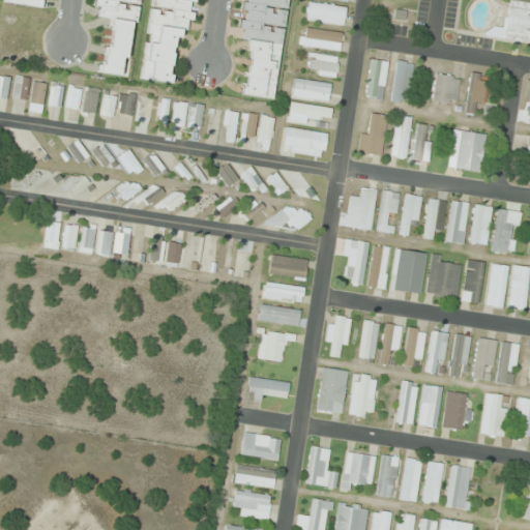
[(529,2),(508,0),(504,30),(496,29),(495,39),(529,42),(529,2)]
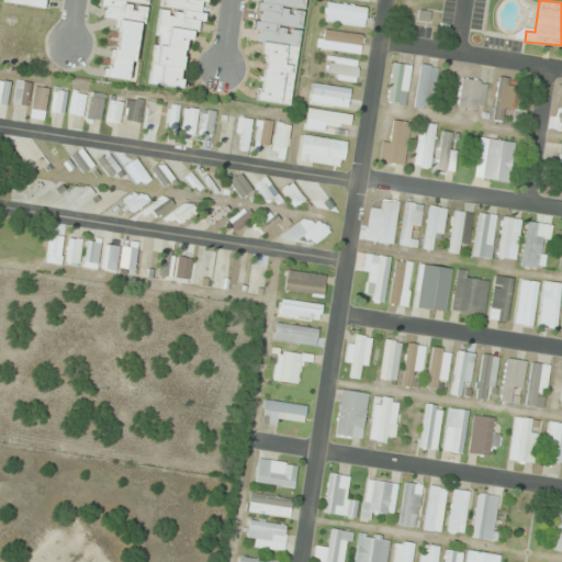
[(364,26),(366,8),(326,3),(324,23),(364,26)]
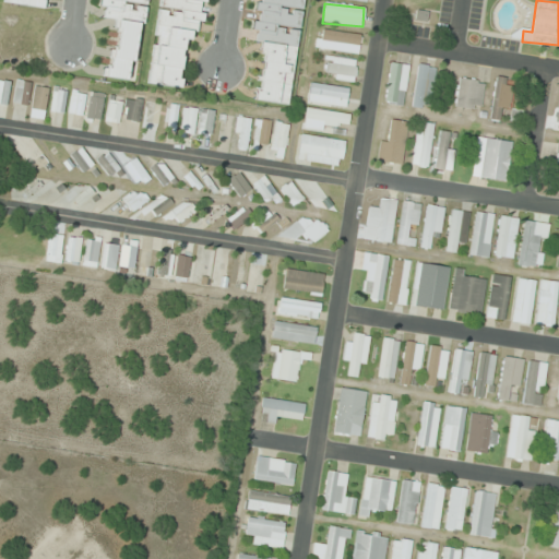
[(358,55),(361,35),(318,28),(316,48),(358,55)]
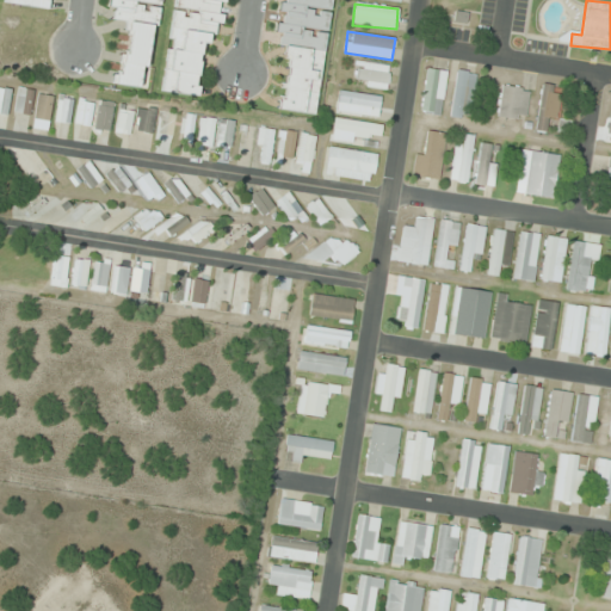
[(390,66),(357,62),(355,86),(388,90),(390,66)]
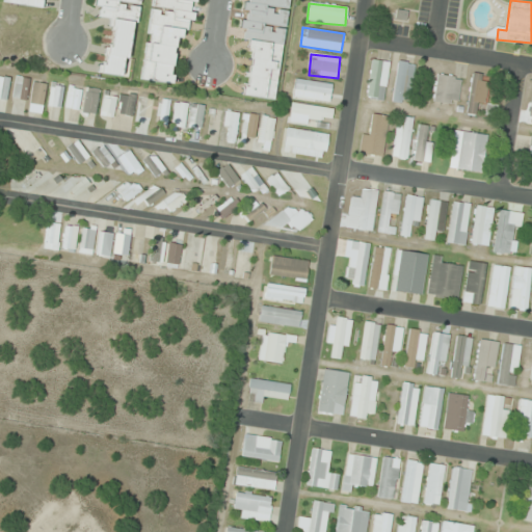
[(389,61),(371,59),(367,99),(384,101),(389,61)]
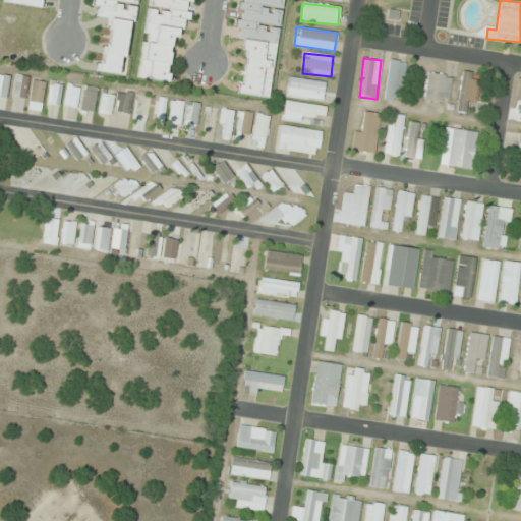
[(385,100),(402,102),(405,61),(388,60),(385,100)]
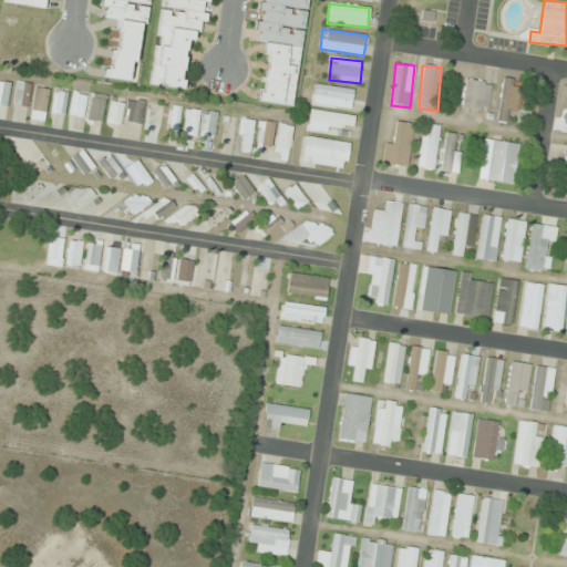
[(508,110),(514,112),(522,82),(505,78),(494,120),(505,122),(508,110)]
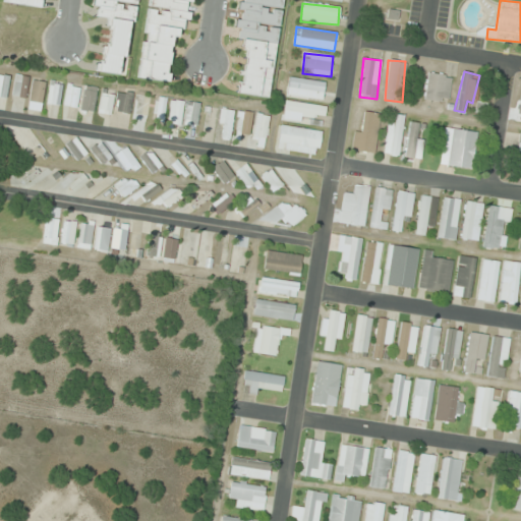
[(447,104),(451,76),(427,72),(423,100),(447,104)]
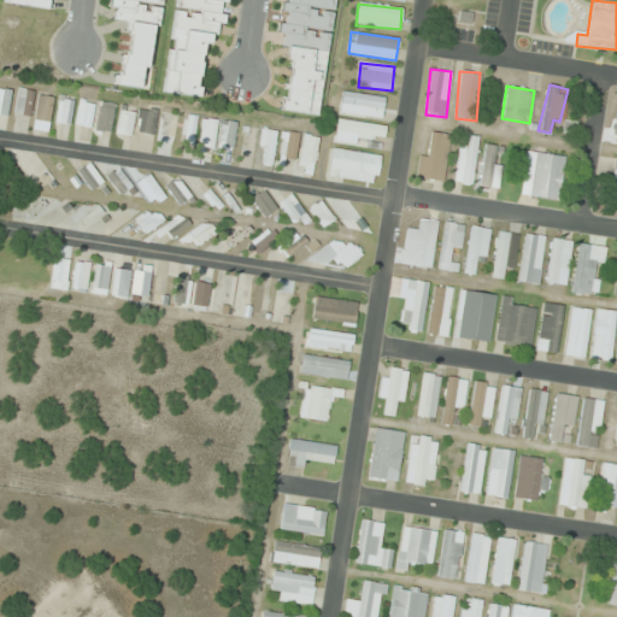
[(0,115),(10,116),(11,89),(0,88),(0,115)]
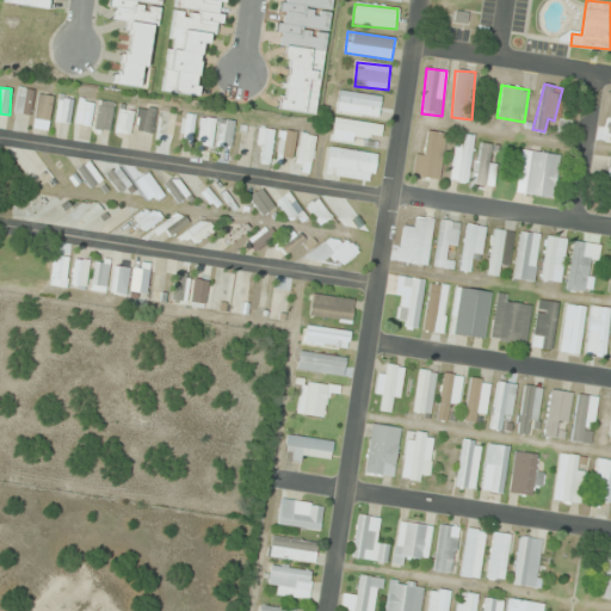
[(16,115),(31,116),(34,88),(17,87),(16,115)]
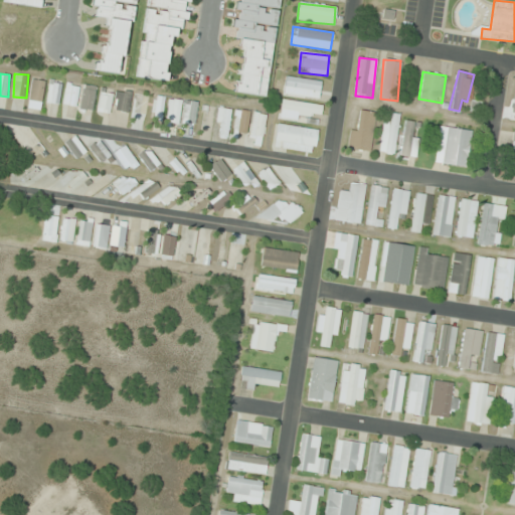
[(44,80),(32,79),(29,102),(42,103),(44,80)]
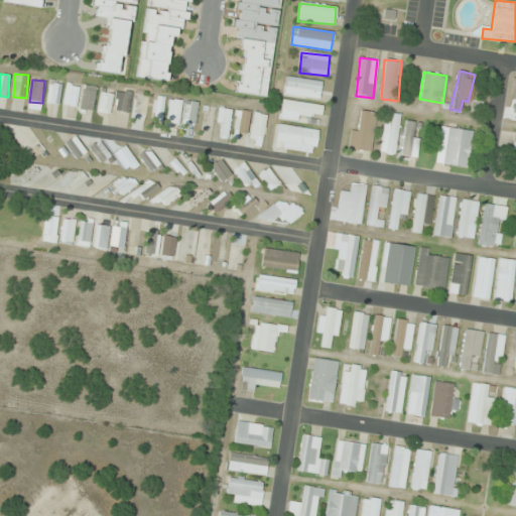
[(56,105),(62,83),(51,80),(45,102),(56,105)]
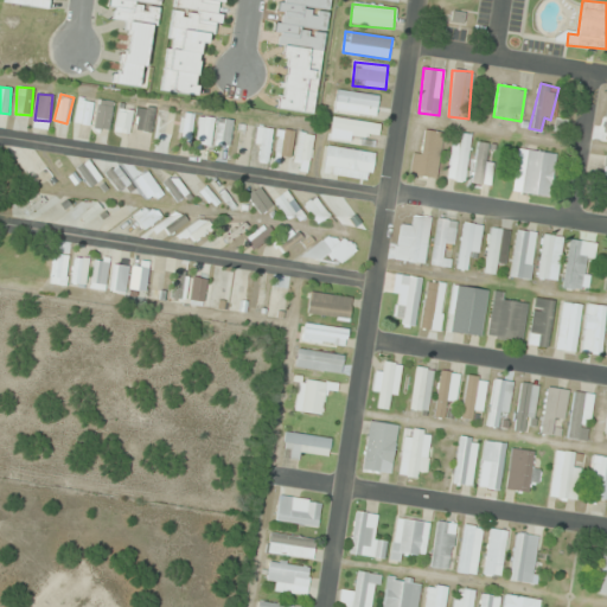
[(95,102),(78,98),(72,125),(88,128),(95,102)]
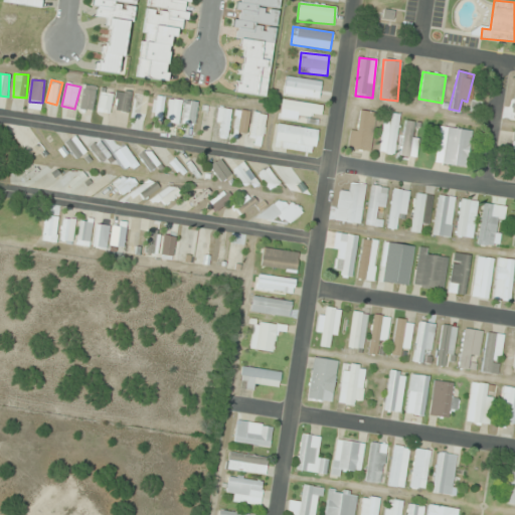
[(96,87),(82,84),(80,110),(94,111),(96,87)]
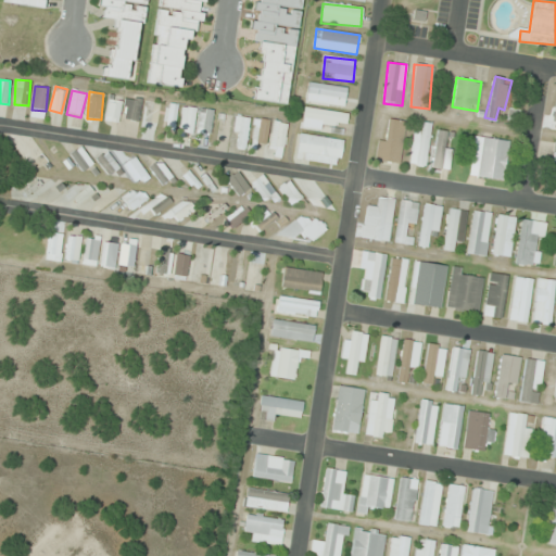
[(117,124),(123,102),(109,99),(104,121),(117,124)]
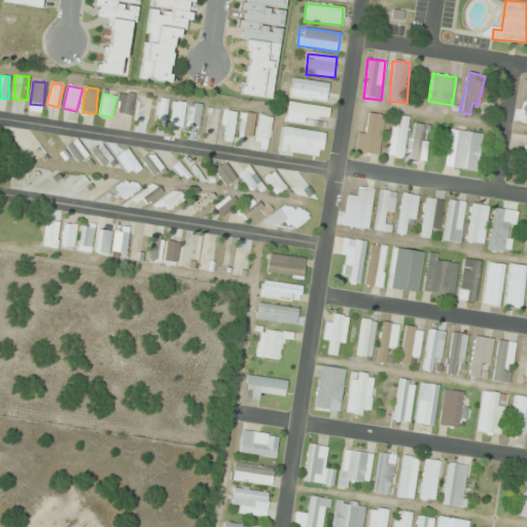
[(117,115),(133,115),(133,94),(117,94),(117,115)]
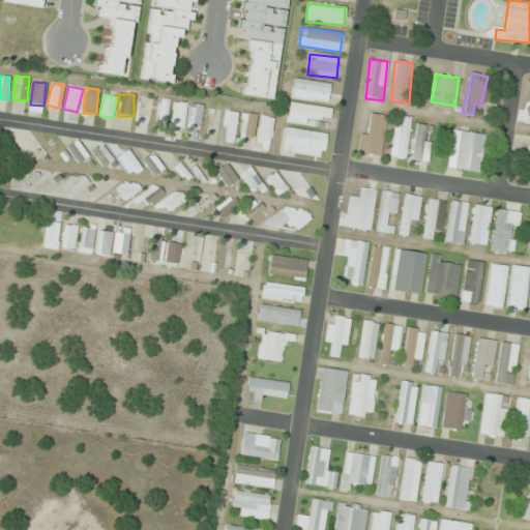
[(169,125),(183,128),(187,104),(175,101),(169,125)]
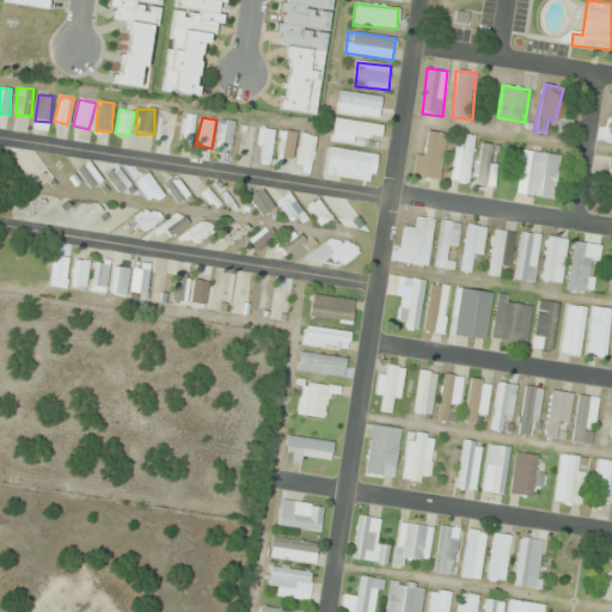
[(379,144),(383,127),(336,117),(332,134),(379,144)]
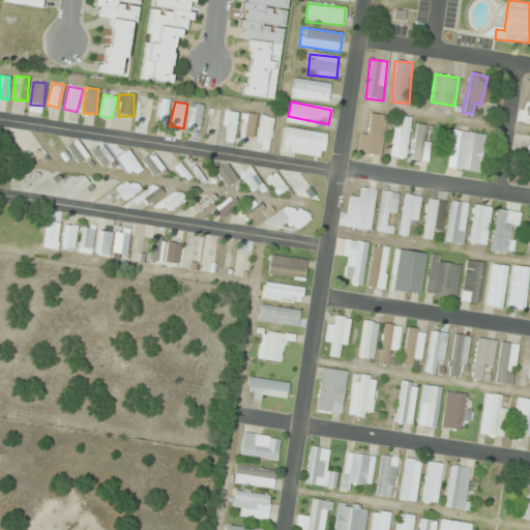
[(187,129),(201,130),(204,105),(189,104),(187,129)]
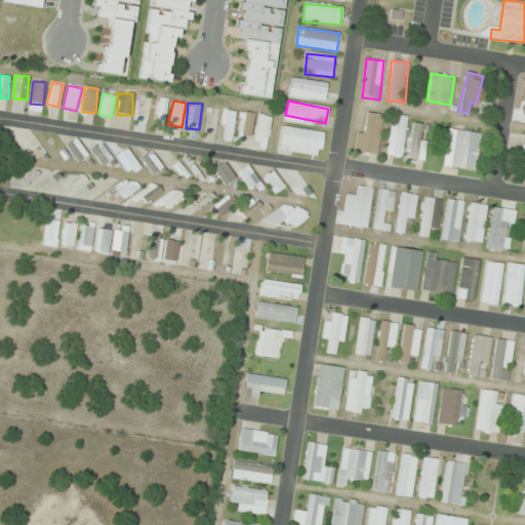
[(236,111),(223,110),(219,138),(233,140),(236,111)]
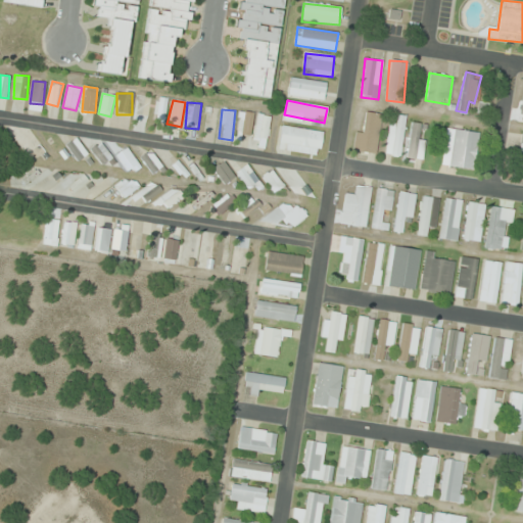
[(375,154),(382,114),(363,111),(355,151),(375,154)]
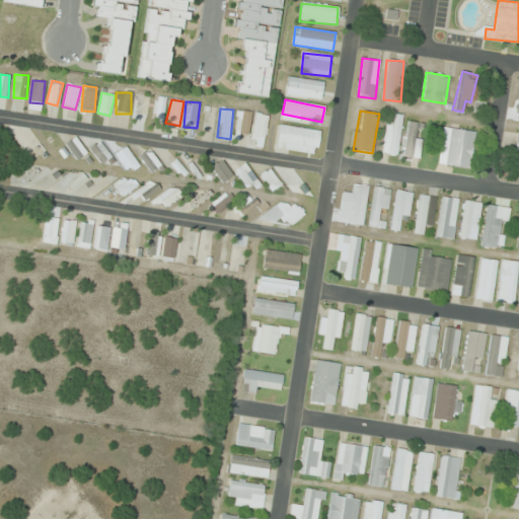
[(249,112),(236,112),(236,135),(250,135),(249,112)]
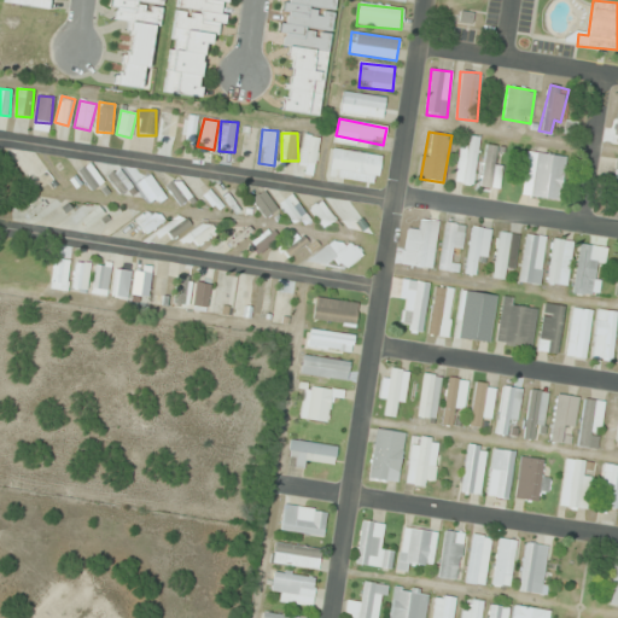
[(320,138),(304,134),(297,172),(313,174),(320,138)]
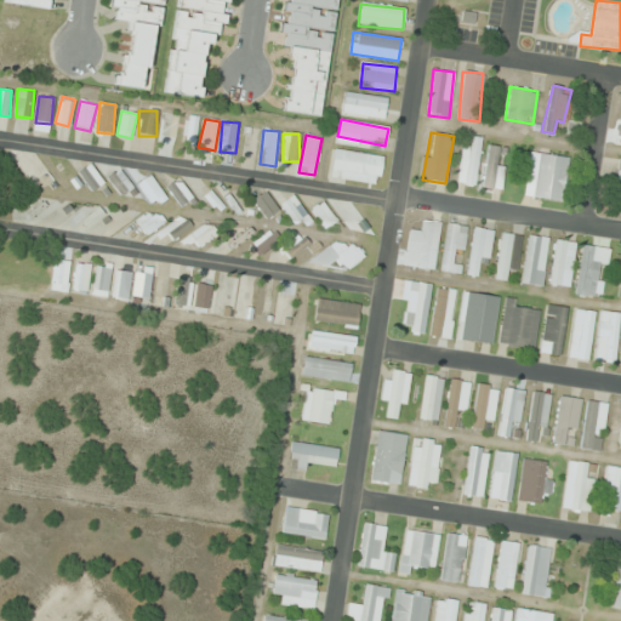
[(482,138),(465,136),(459,183),(474,187),(482,138)]
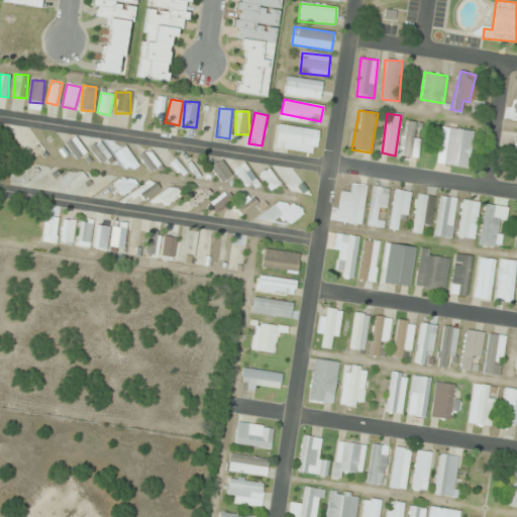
[(416,159),(419,122),(406,121),(403,157),(416,159)]
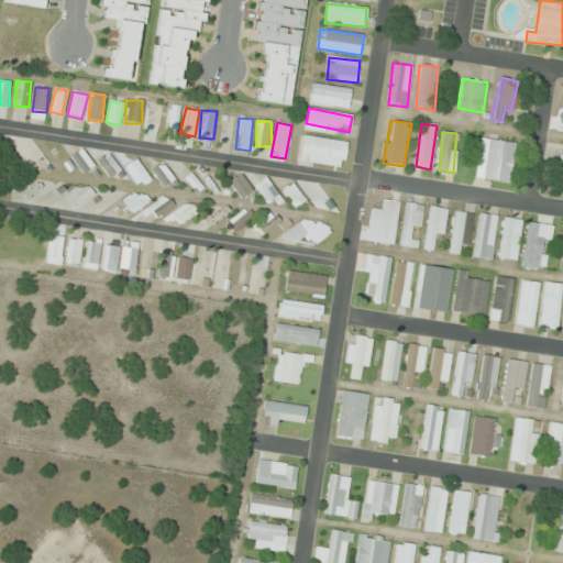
[(343,168),(348,143),(304,135),(299,161),(343,168)]
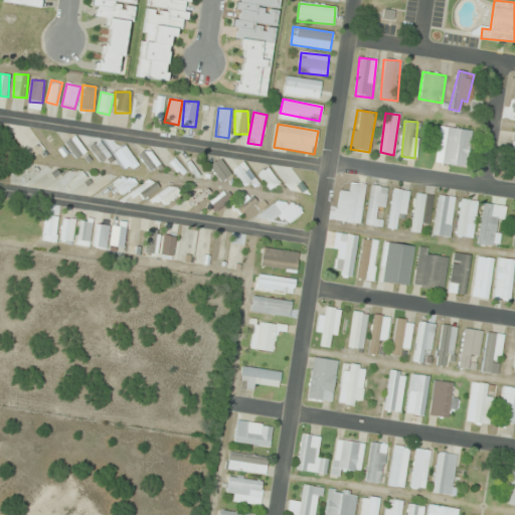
[(472,131),(440,126),(435,163),(467,167),(472,131)]
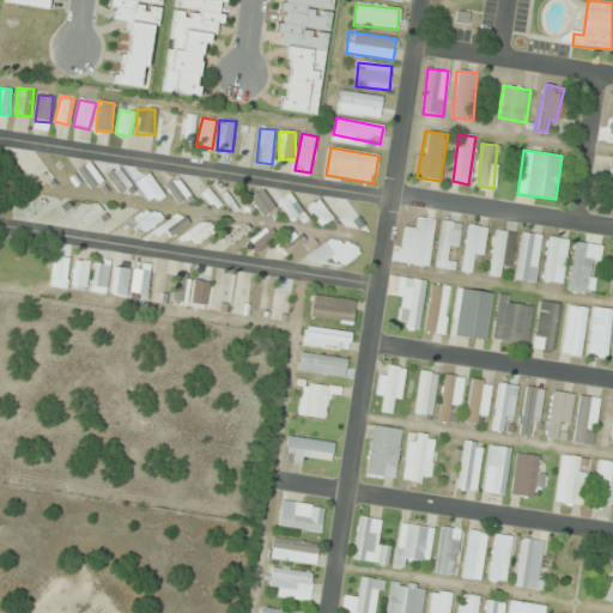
[(91,190),(103,181),(87,162),(77,171),(91,190)]
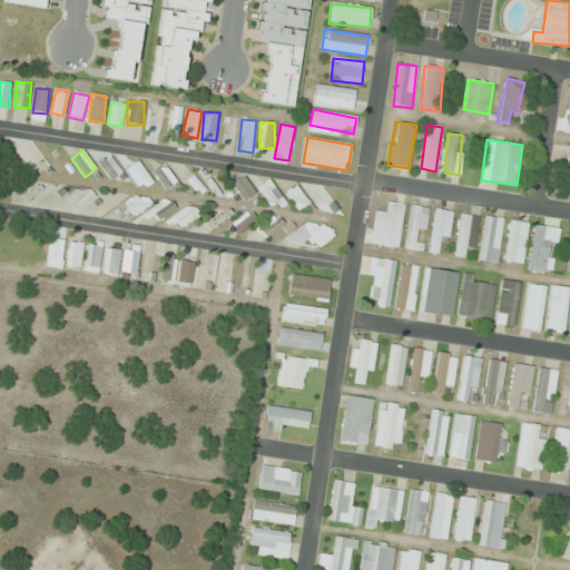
[(151,183),(140,161),(127,168),(138,189),(151,183)]
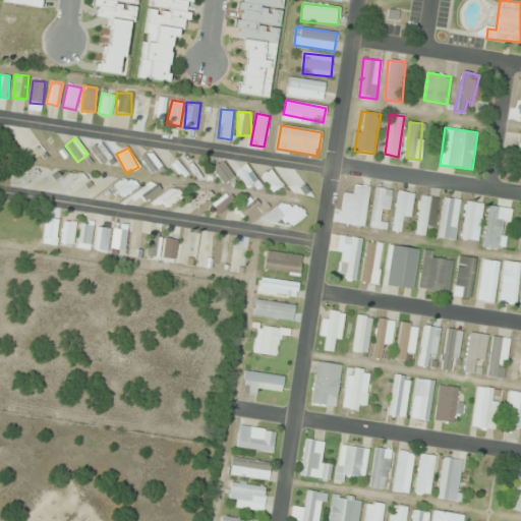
[(163,169),(152,150),(140,157),(152,175),(163,169)]
